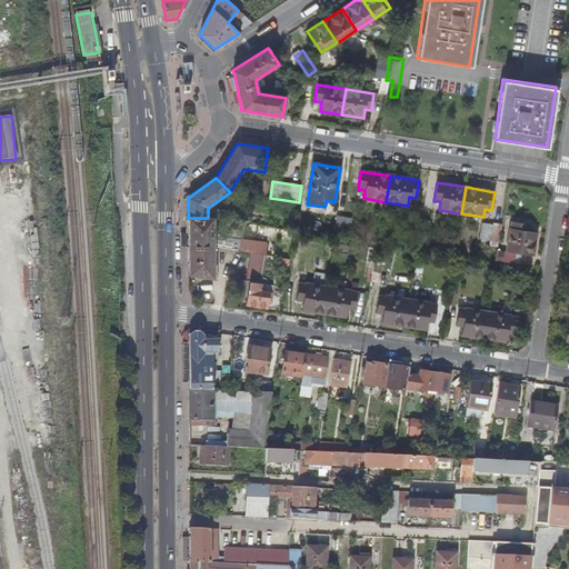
[(215,210),(213,218),(228,220),(228,212),(215,210)]
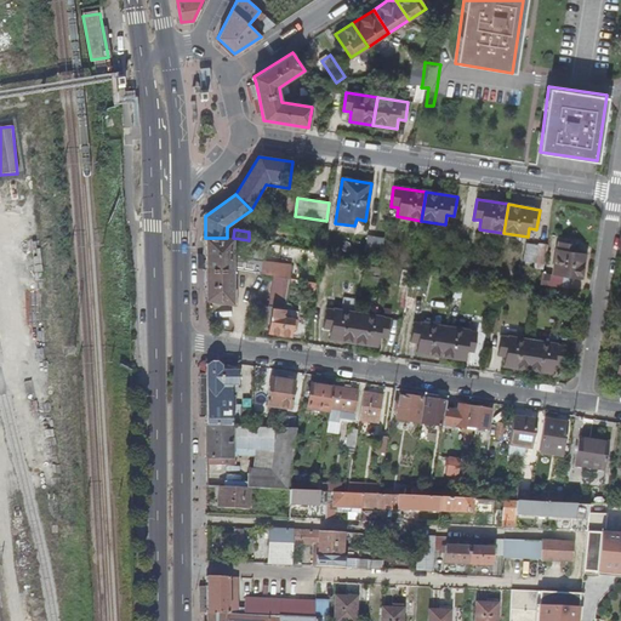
[(227,238),(205,238),(205,269),(233,269),(260,274),(263,249),(237,244),(237,248),(233,248),(233,238),(227,238)]
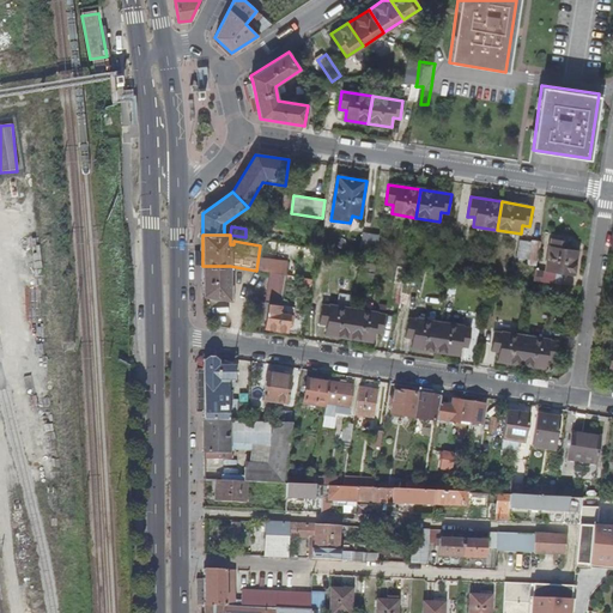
[(569,249),(570,242),(550,238),(545,271),(574,274),(577,250),(569,249)]
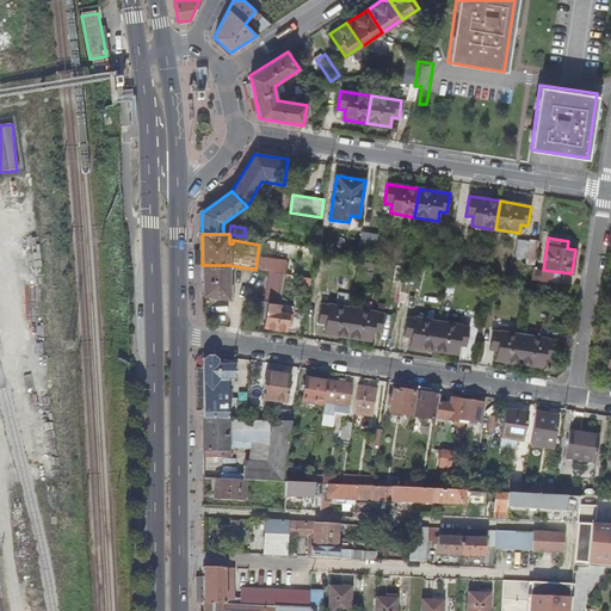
[(529,259),(531,241),(516,239),(513,258),(529,259)]
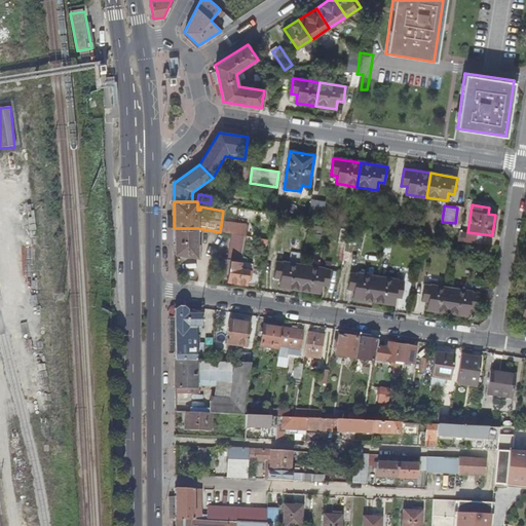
[(197,228),(174,228),(175,255),(197,258),(197,247),(201,247),(201,236),(197,236),(197,228)]
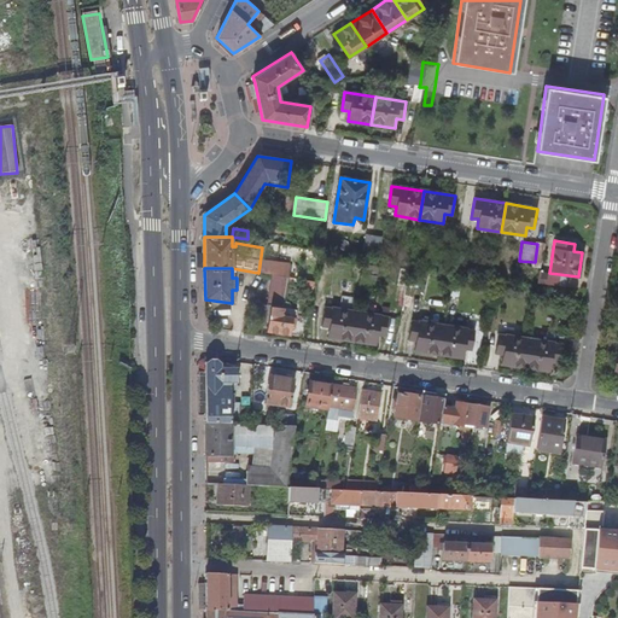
[(397,286),(404,287),(407,274),(400,273),(397,286)]
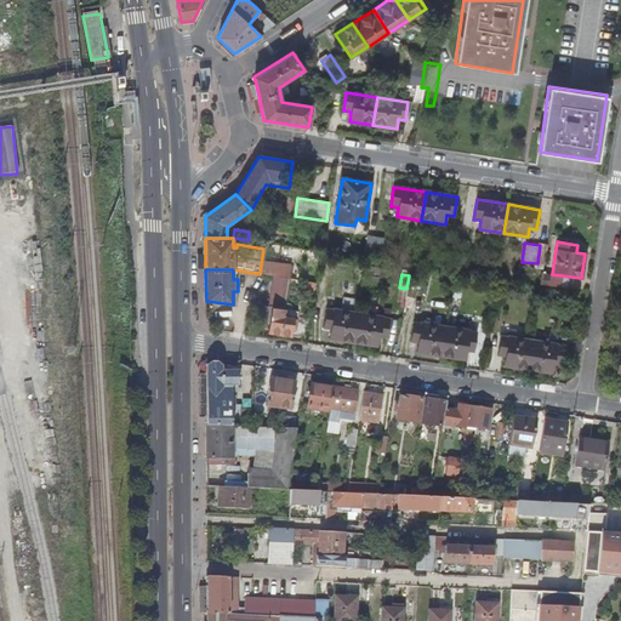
[(289,278),(273,275),(268,307),(284,309),(289,278)]
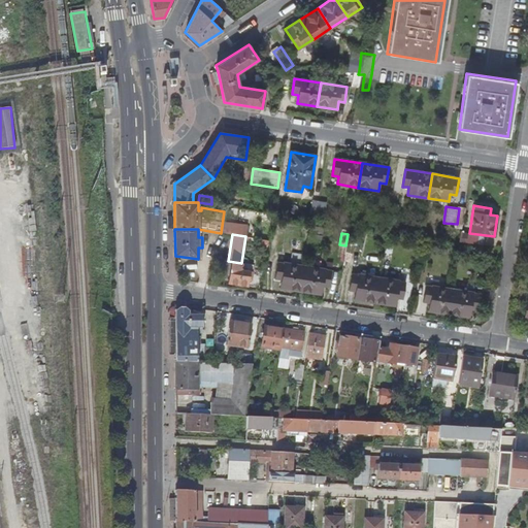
[(265,249),(266,240),(256,239),(256,248),(265,249)]
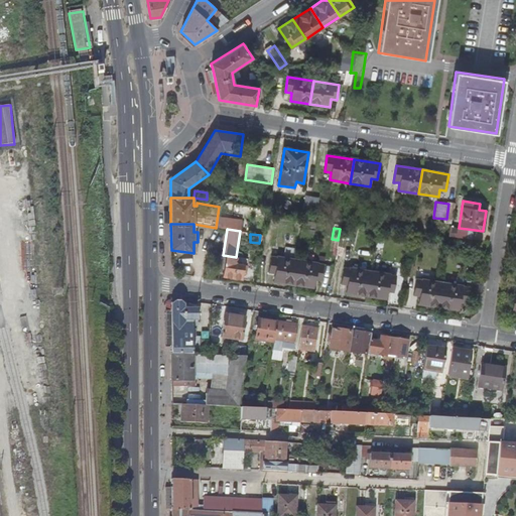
[(223,255),(219,254),(216,268),(223,269),(223,276),(241,279),(243,270),(246,270),(247,259),(236,257),(223,255)]
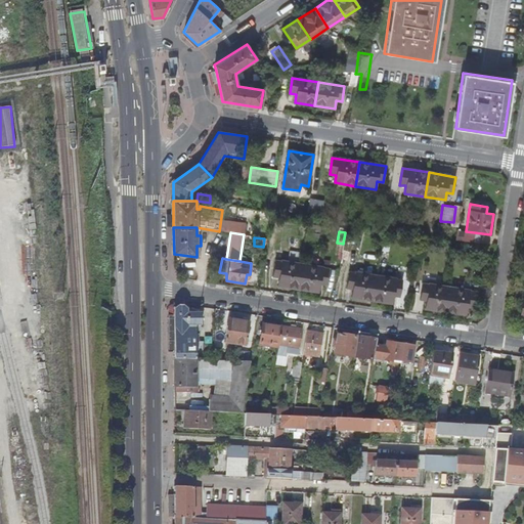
[(298,289),(302,264),(274,260),(272,276),(278,278),(277,286),(298,289)]
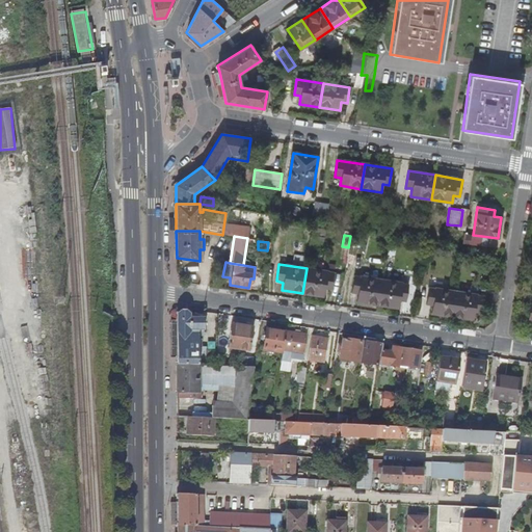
[(334,273),(307,268),(302,293),(324,296),(325,289),(331,290),(334,273)]
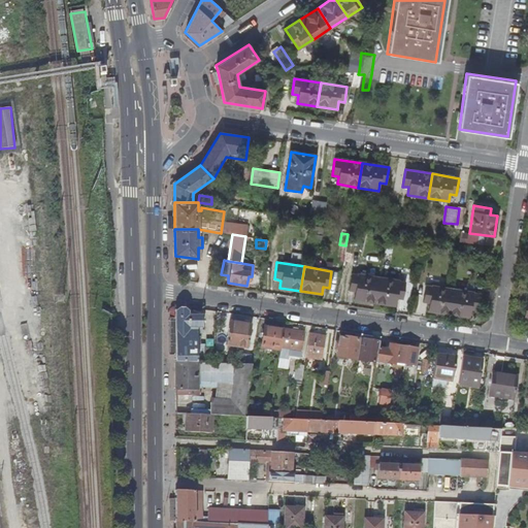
[(374,302),(378,278),(351,273),(349,291),(355,292),(354,299),(374,302)]
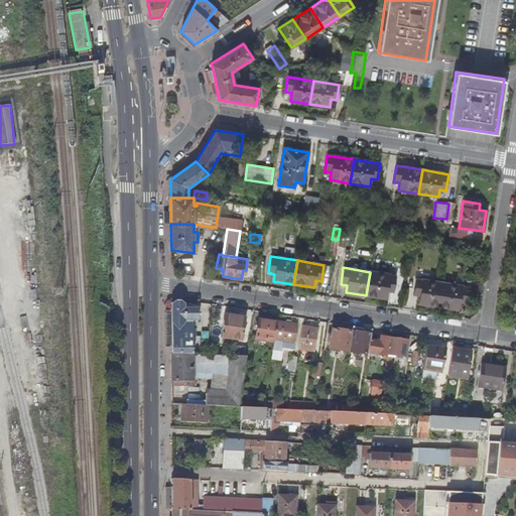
[(396,276),(370,272),(366,295),(386,299),(387,291),(393,292),(396,276)]
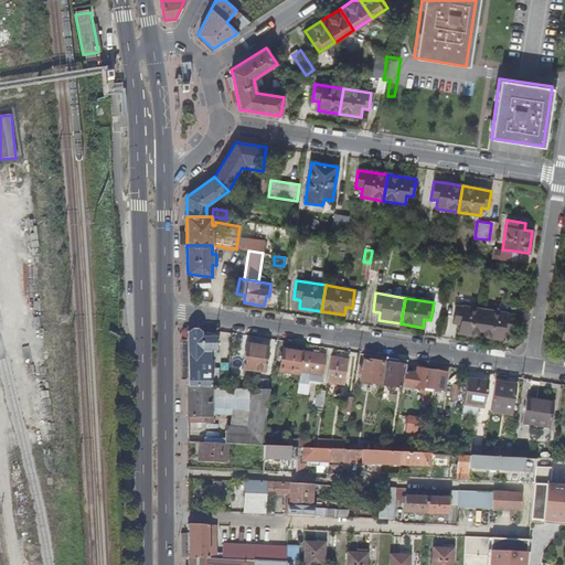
[(458,333),(480,337),(483,310),(455,306),(452,323),(458,324),(458,333)]
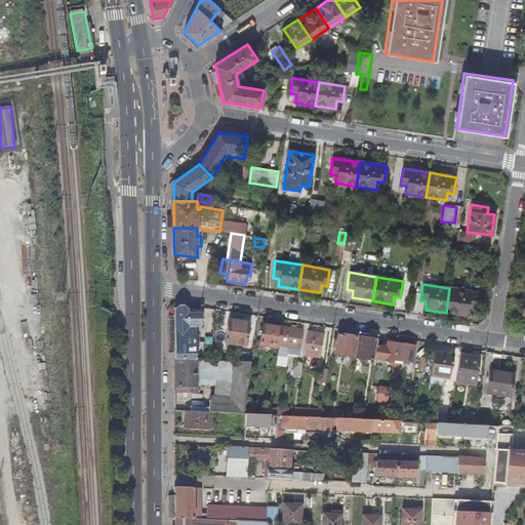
[(449,288),(446,313),(467,316),(468,309),(474,309),(477,292),(449,288)]
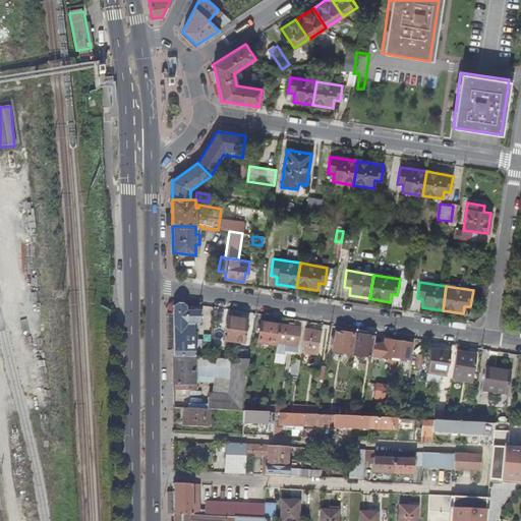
[(173,306),(173,315),(173,349),(173,357),(194,357),(194,324),(199,324),(199,310),(186,310),(185,307),(182,303),(179,303),(176,303),(173,306)]
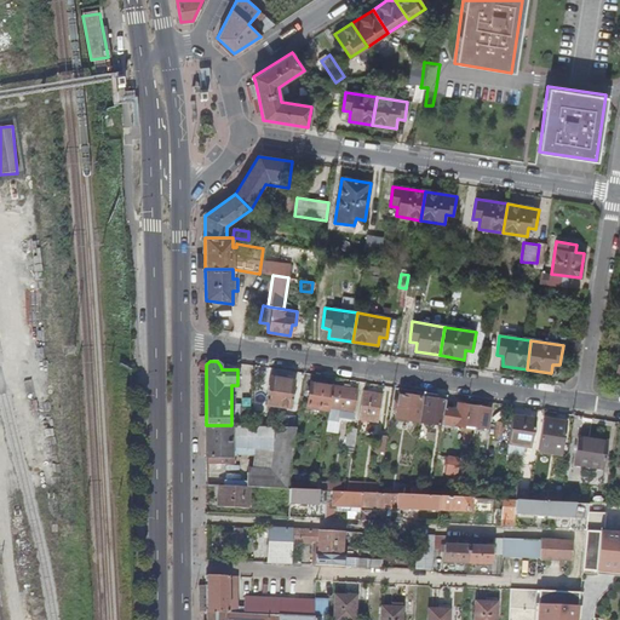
[(264,406),(291,409),(294,380),(269,377),(264,406)]
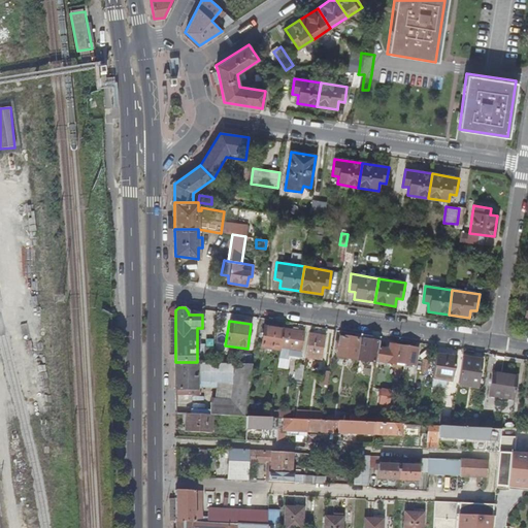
[(279,351),(283,329),(264,326),(261,348),(279,351)]
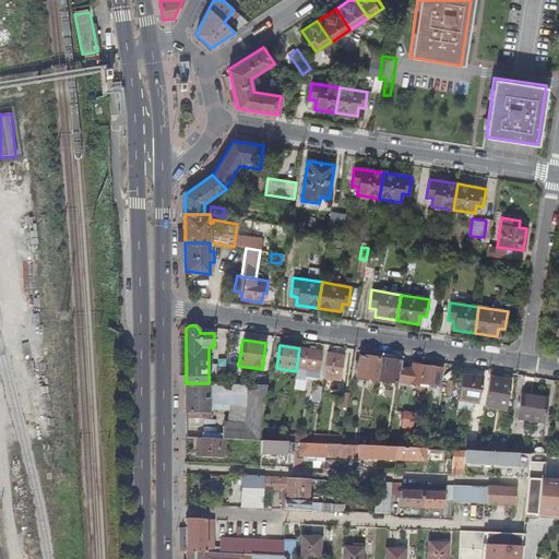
[(321,353),(299,348),(296,371),(295,379),(302,380),(304,377),(317,378),(321,353)]
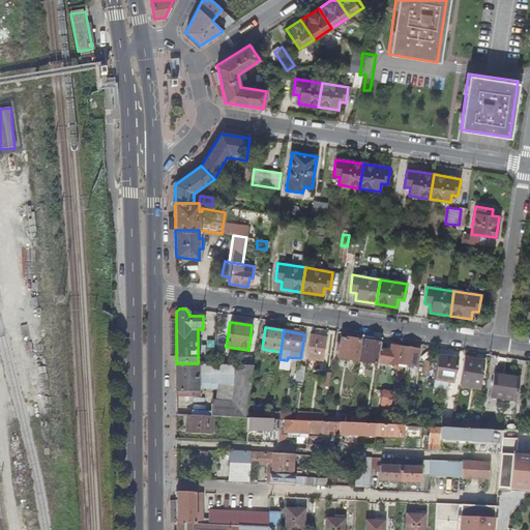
[(327,337),(310,334),(306,359),(323,361),(327,337)]
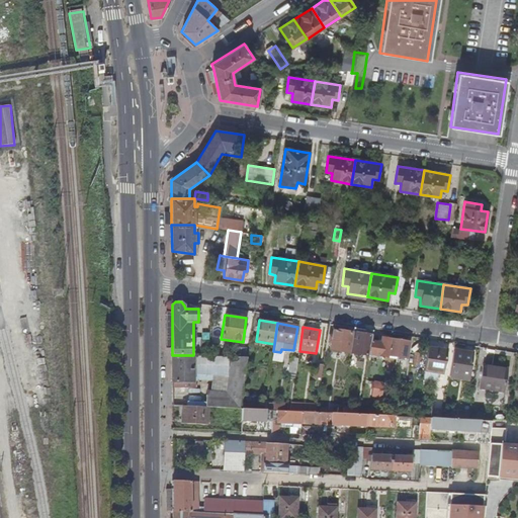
[(352,333),(334,330),(333,336),(329,336),(328,343),(332,344),(330,351),(349,354),(352,333)]
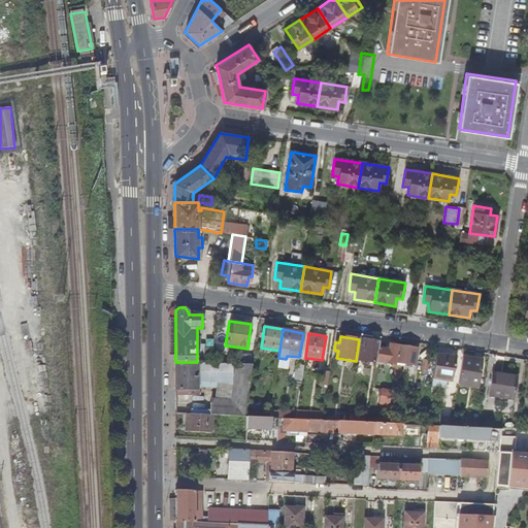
[(362,347),(359,347),(357,358),(372,360),(372,364),(375,364),(376,360),(378,349),(380,342),(363,340),(362,347)]
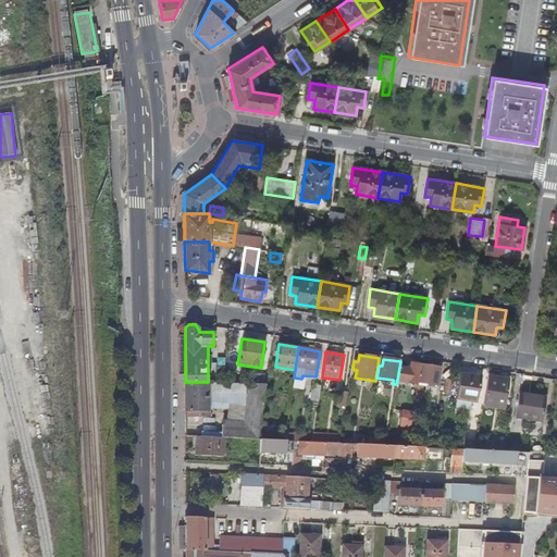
[(408,369),(399,368),(397,380),(413,382),(413,386),(417,386),(420,366),(409,363),(408,369)]
